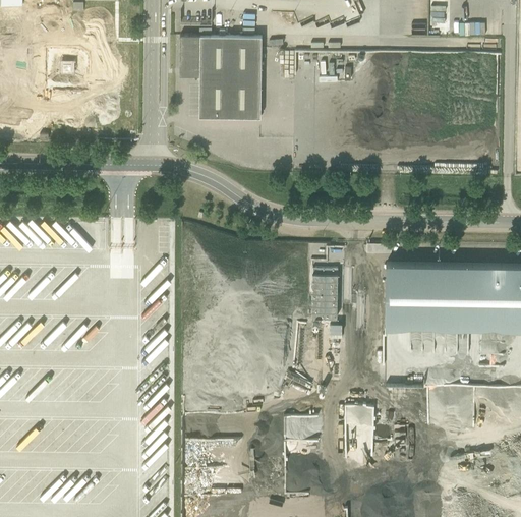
[(72,14),(82,14),(83,6),(73,6),(72,14)]
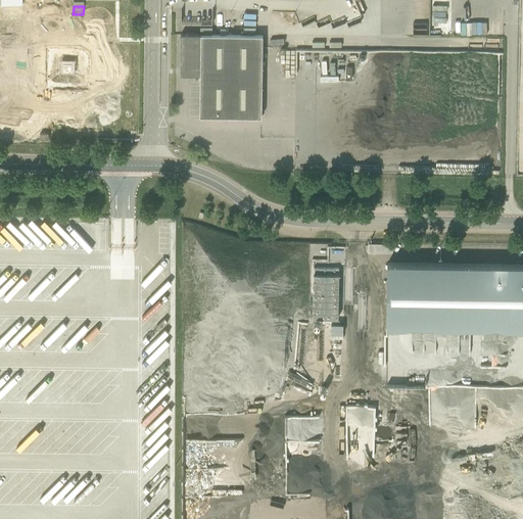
[(200,120),(262,121),(263,55),(263,40),(181,38),(181,73),(186,73),(190,79),(200,79),(200,120)]
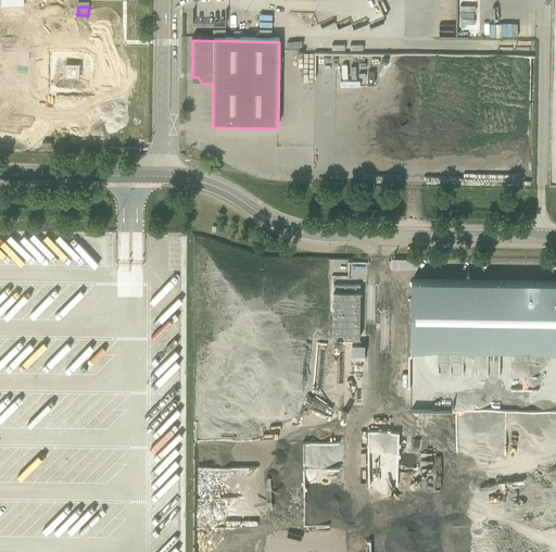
[(43,99),(43,121),(50,121),(50,126),(62,126),(63,100),(43,99)]
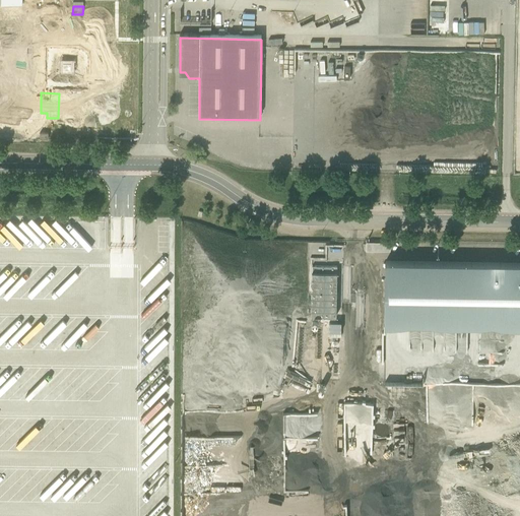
[(315,265),(314,315),(339,315),(339,265),(315,265)]
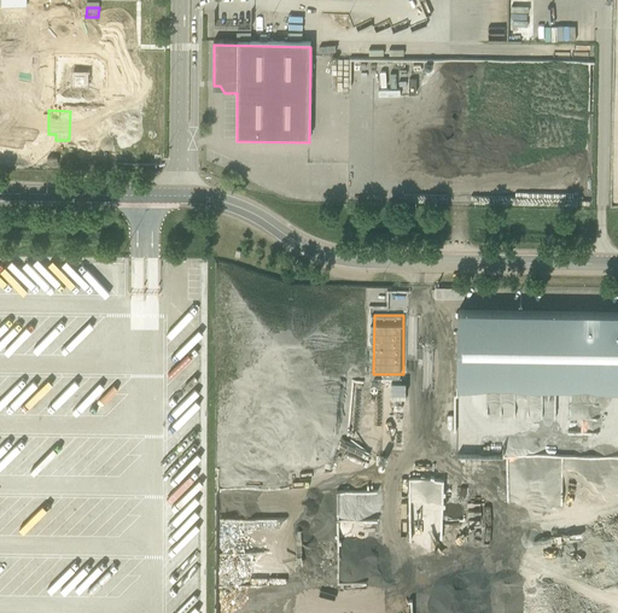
[(617,317),(459,316),(458,393),(617,396),(617,317)]
